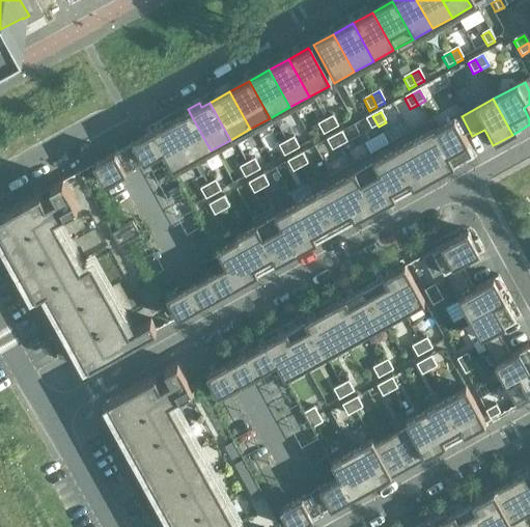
[(170,123),(191,162),(211,150),(190,113),(170,123)]
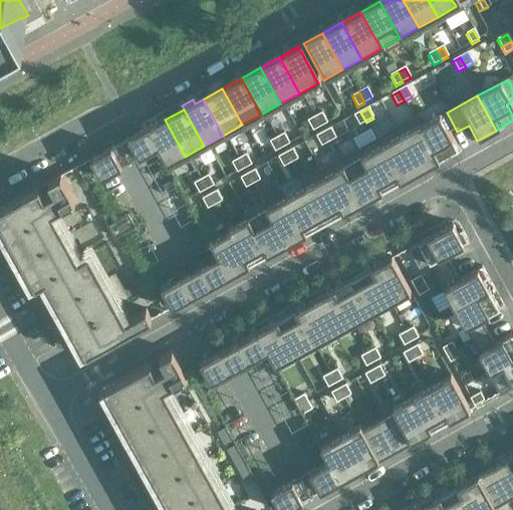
[(360,112),(353,116),(359,126),(366,122),(360,112)]
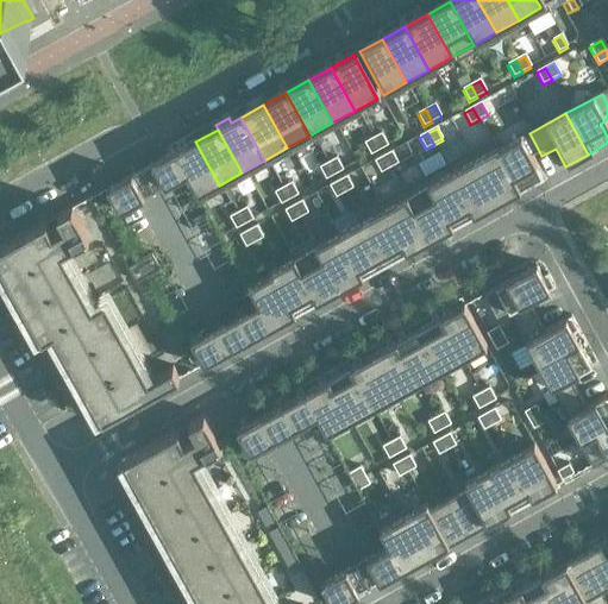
[(493,153),(515,194),(538,182),(528,164),(541,156),(530,133),(493,153)]
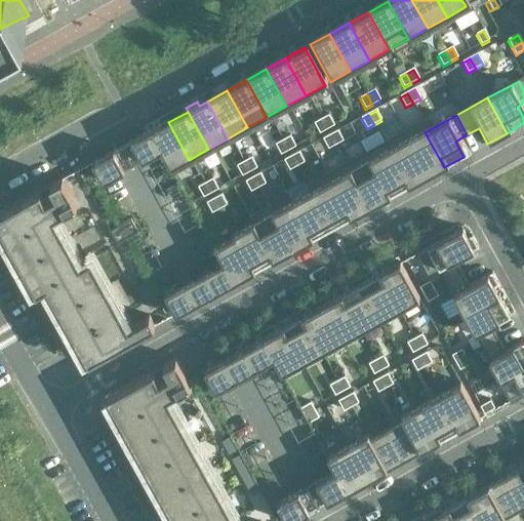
[(328,116),(321,120),(327,130),(334,126),(328,116)]
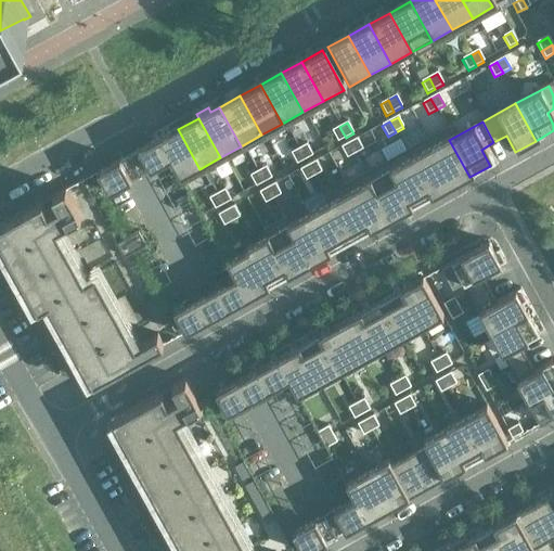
[(339,127),(332,131),(337,142),(346,138),(339,127)]
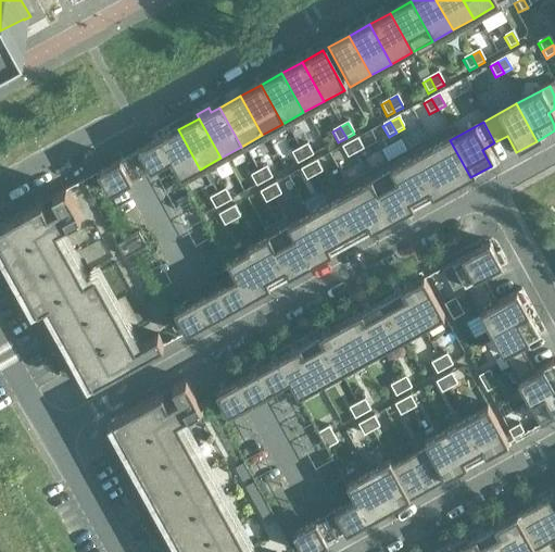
[(172,166),(180,180),(200,170),(178,129),(159,141),(169,162),(172,166)]
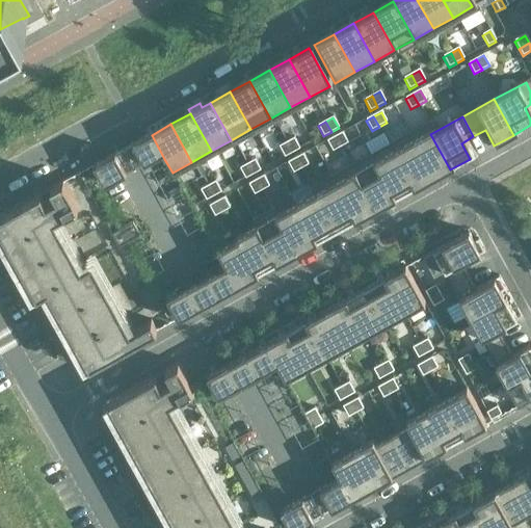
[(409,142),(430,181),(450,169),(430,134),(429,132),(409,142)]
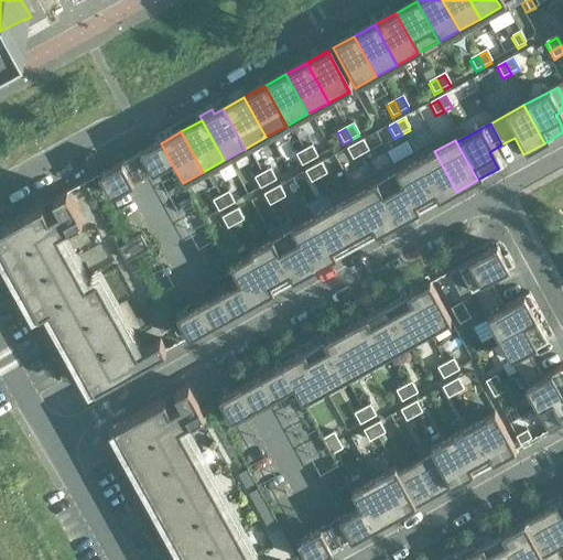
[(363,142),(355,146),(360,158),(368,153),(363,142)]
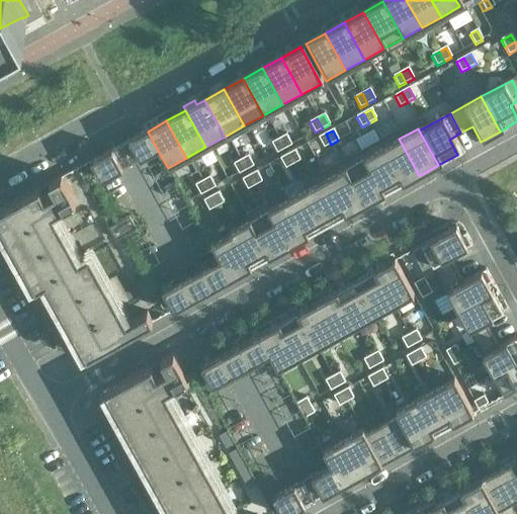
[(158,151),(148,132),(128,142),(139,162),(158,151)]
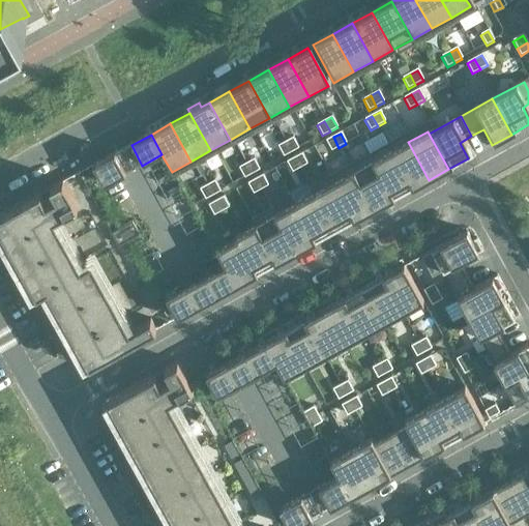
[(333,137),(325,141),(331,151),(339,148),(333,137)]
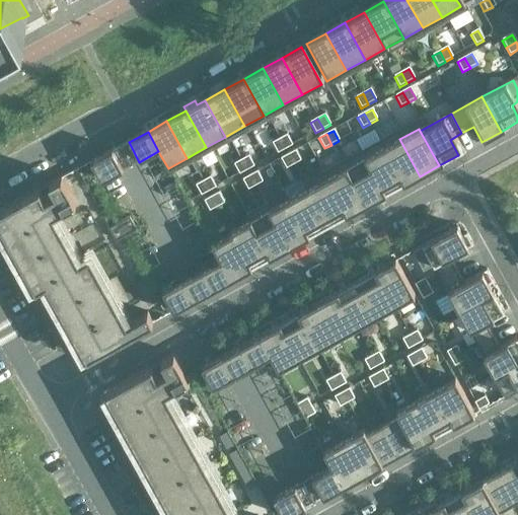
[(287,136),(279,140),(285,150),(292,146),(287,136)]
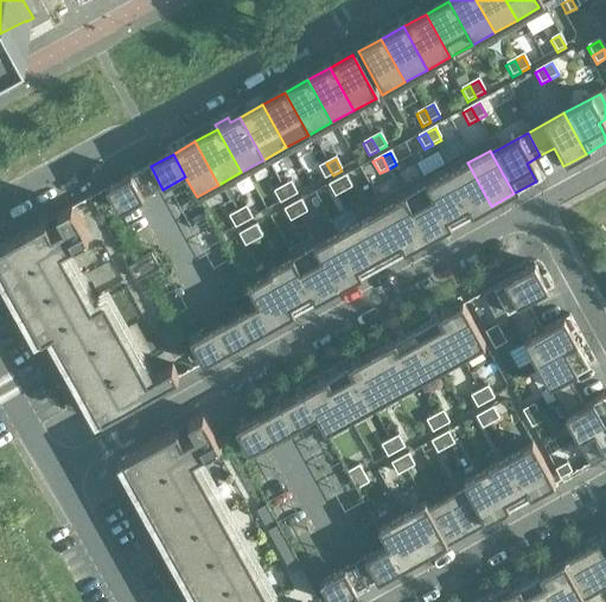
[(445,175),(470,218),(491,206),(467,162),(445,175)]
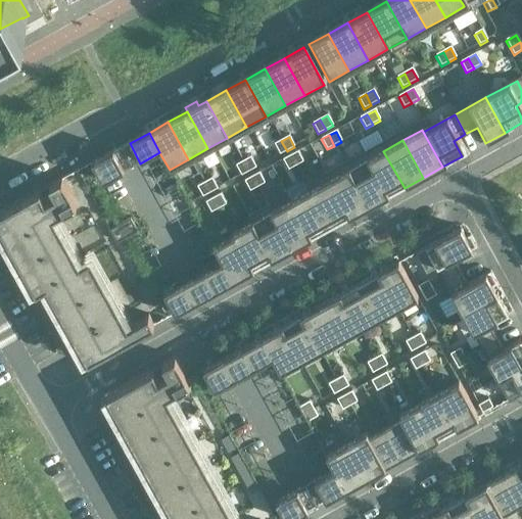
[(281,141),(274,145),(280,155),(287,151),(281,141)]
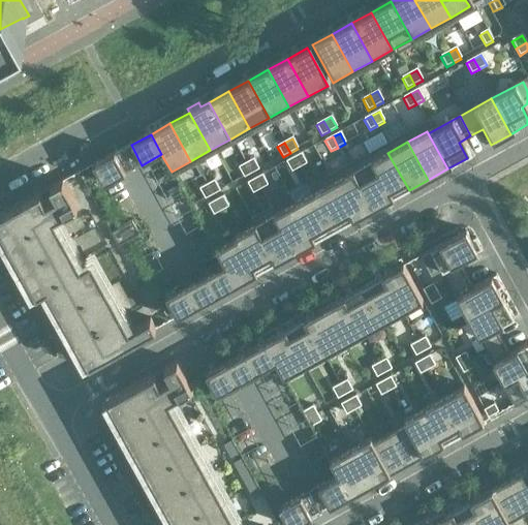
[(369,163),(390,202),(409,190),(387,153),(369,163)]
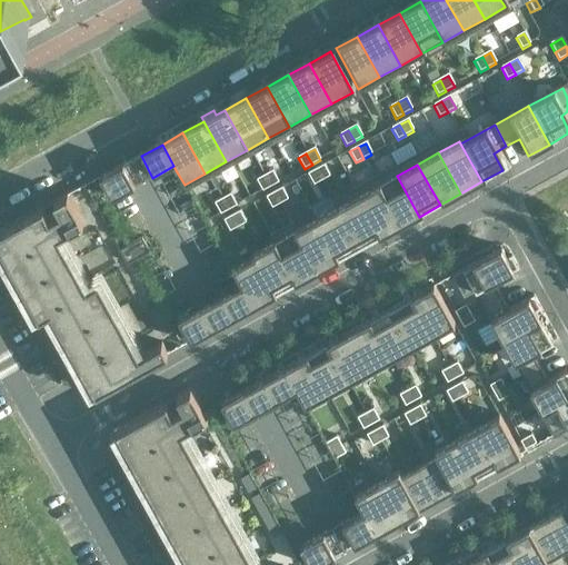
[(324,166),(316,170),(321,181),(330,177),(324,166)]
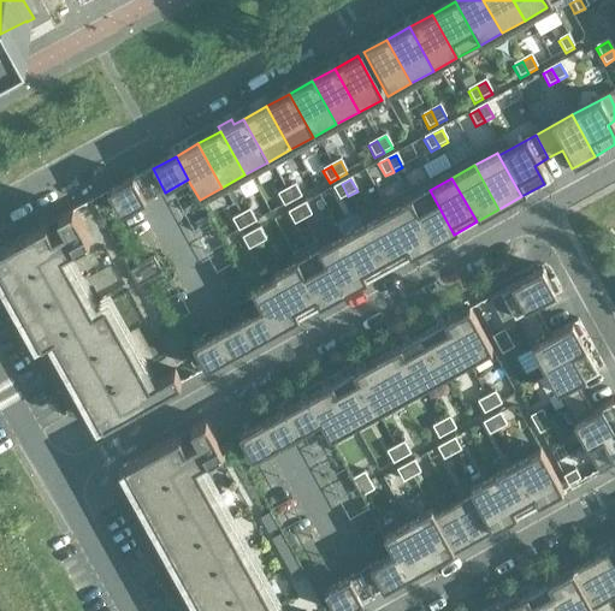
[(120,218),(145,205),(131,181),(107,194),(120,218)]
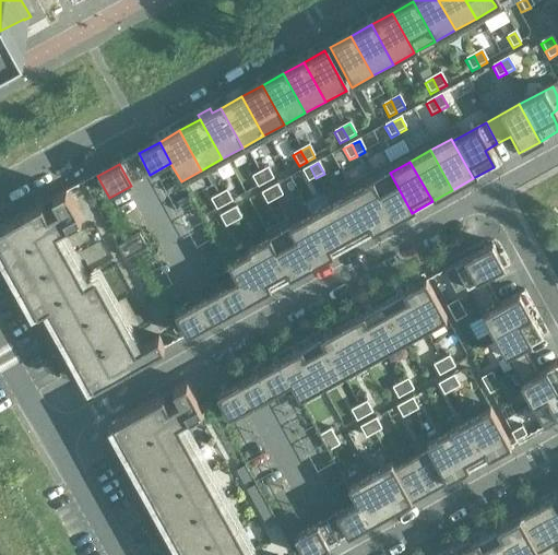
[(310,167),(303,172),(308,182),(316,178),(310,167)]
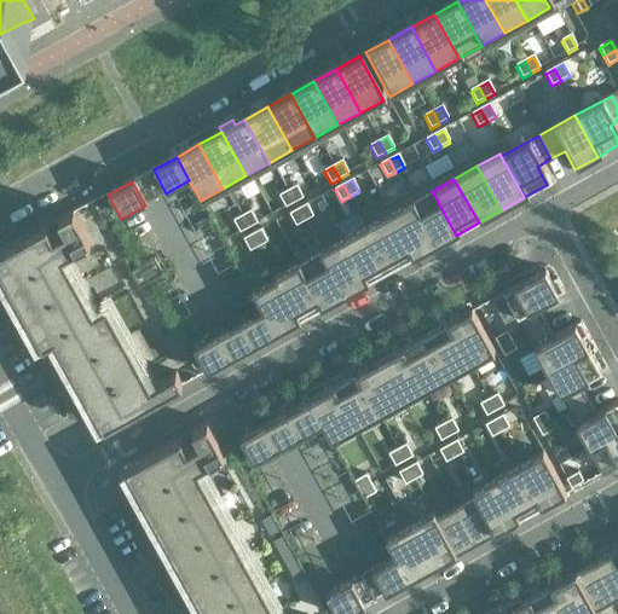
[(296,187),(288,192),(294,204),(302,200),(296,187)]
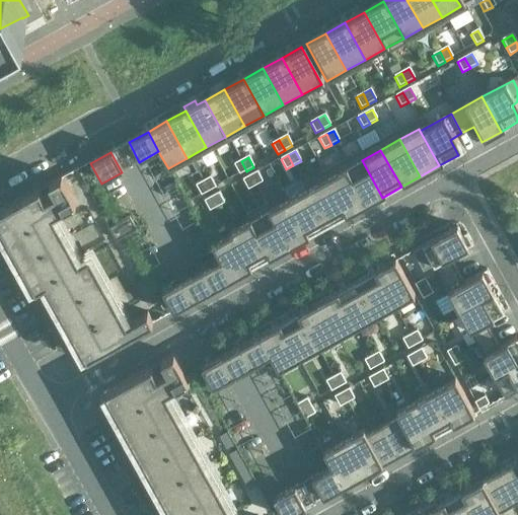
[(343,171),(363,208),(382,198),(362,160),(343,171)]
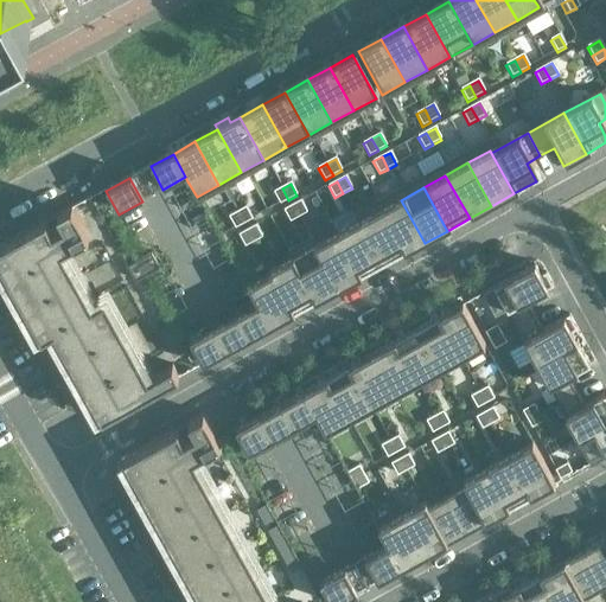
[(282,189),(273,193),(280,205),(288,200),(282,189)]
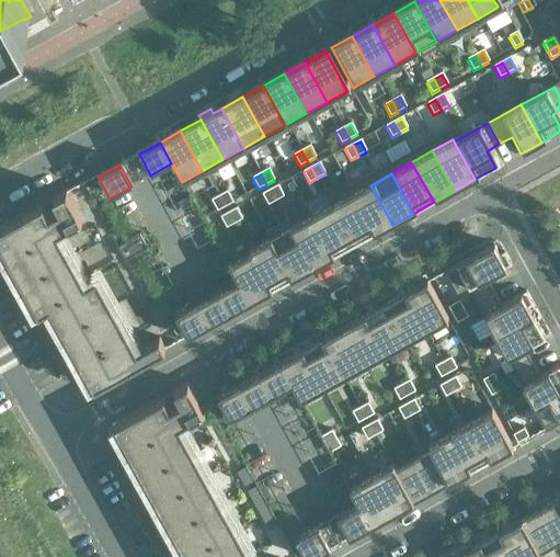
[(350,196),(372,237),(392,225),(370,185),(350,196)]
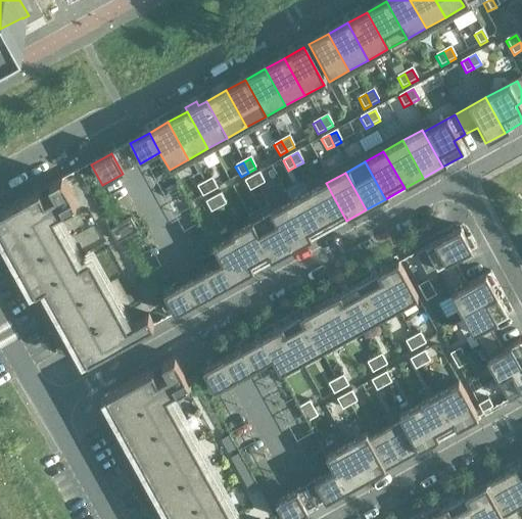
[(258,174),(251,178),(257,188),(265,184),(258,174)]
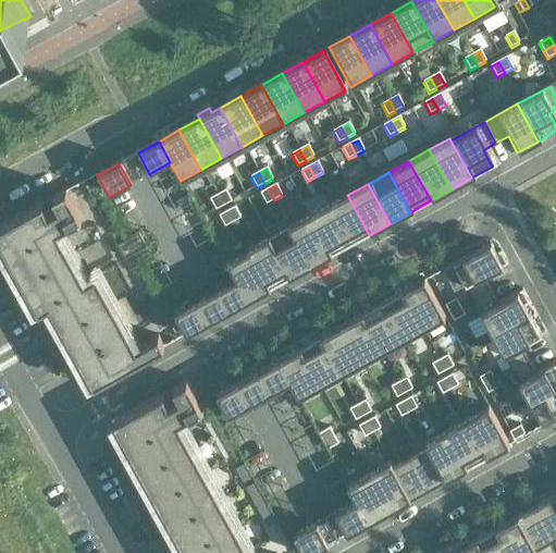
[(268,189),(260,194),(266,205),(274,200),(268,189)]
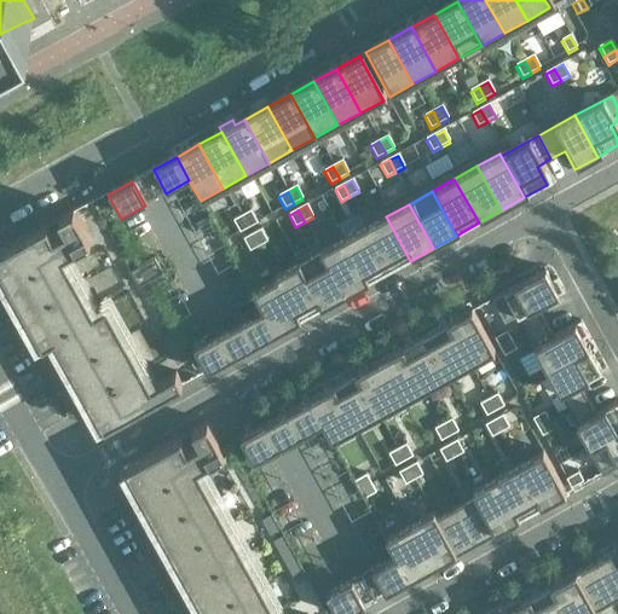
[(250,213),(242,218),(248,230),(258,225),(250,213)]
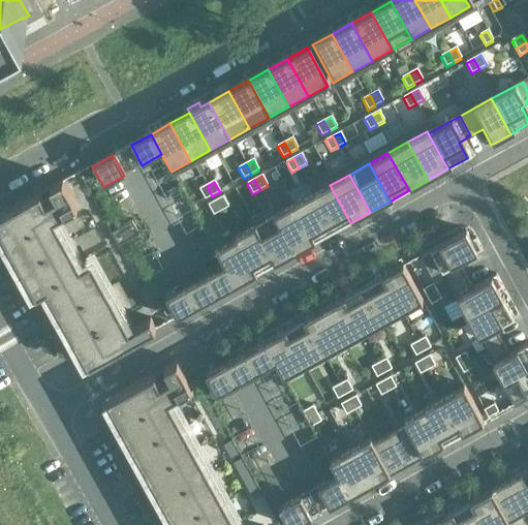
[(76,210),(62,183),(50,190),(56,202),(47,208),(39,195),(0,216),(0,233),(36,298),(47,291),(89,367),(134,342),(91,264),(81,269),(54,221),(64,216),(64,217),(76,210)]
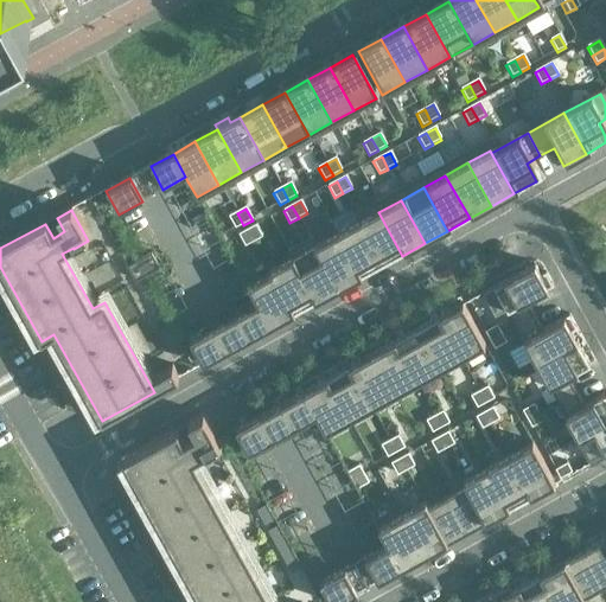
[(356,225),(380,268),(402,256),(378,212),(356,225)]
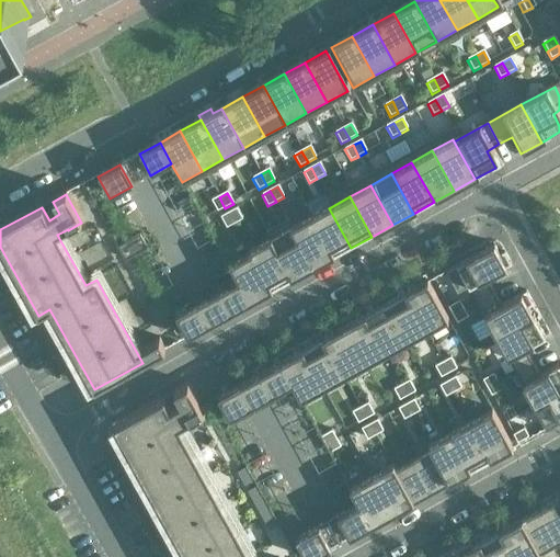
[(219,197),(212,202),(217,213),(225,208),(219,197)]
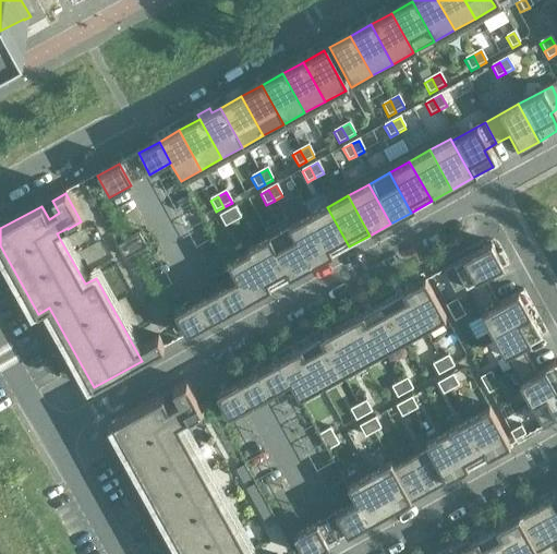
[(306,218),(328,259),(349,247),(327,207),(306,218)]
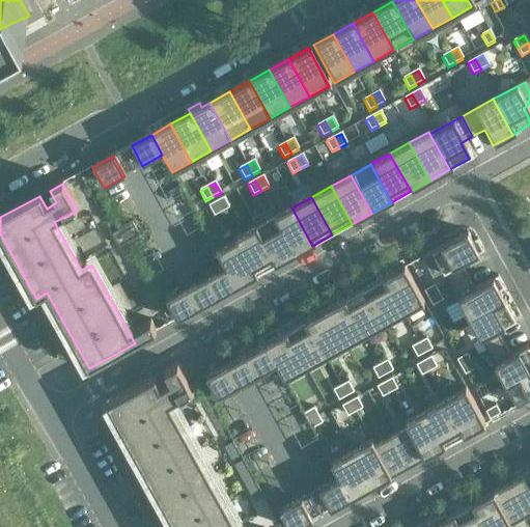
[(223,198),(216,202),(222,213),(229,209),(223,198)]
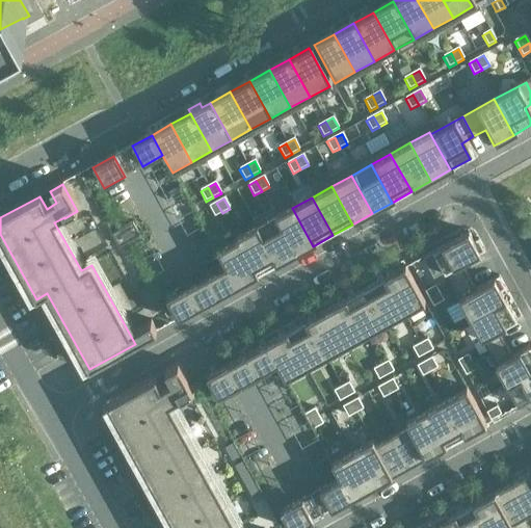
[(216,203),(209,207),(214,217),(222,213),(216,203)]
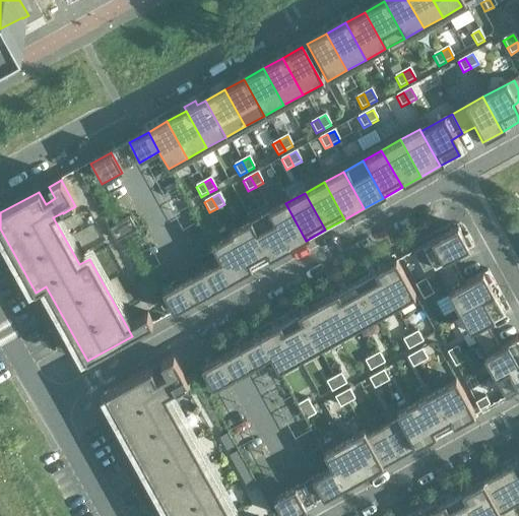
[(266,214),(286,251),(306,241),(285,203),(266,214)]
